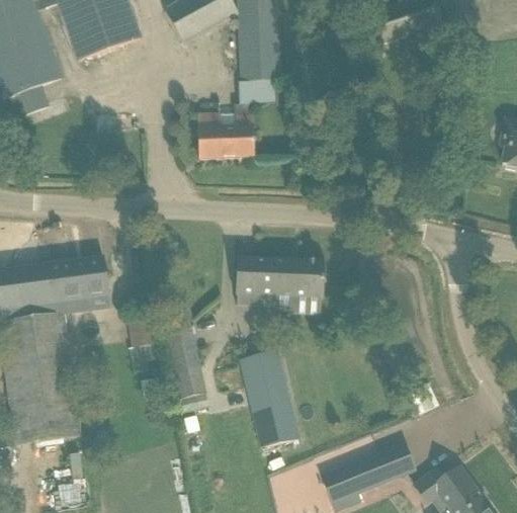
[(62,76),(34,0),(0,0),(0,95),(1,98),(19,91),(26,112),(49,104),(41,83),(62,76)]
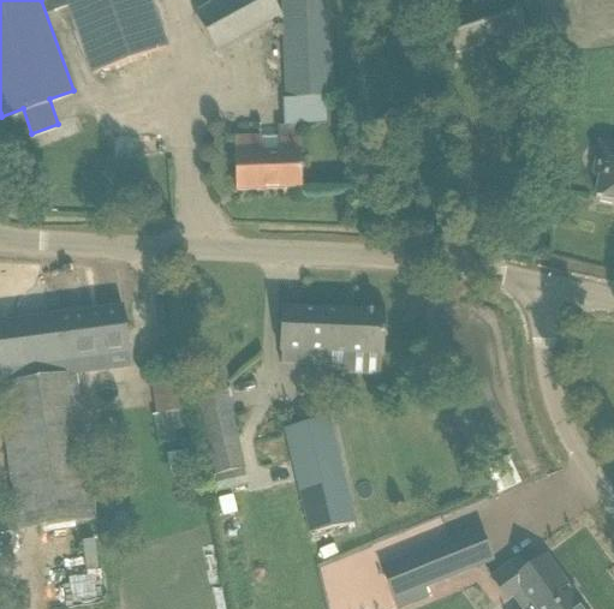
[(69,0),(70,3),(71,7),(94,69),(167,43),(151,0),(69,0)]
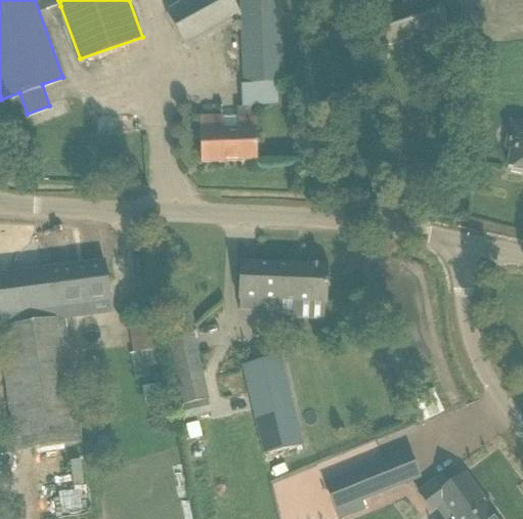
[(165,7),(183,41),(240,10),(234,0),(177,0),(165,7)]
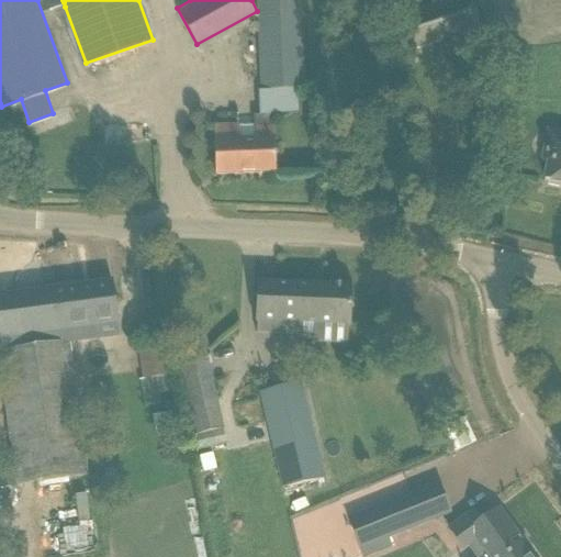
[(303,85),(299,0),(257,0),(261,87),(298,85),(303,85)]
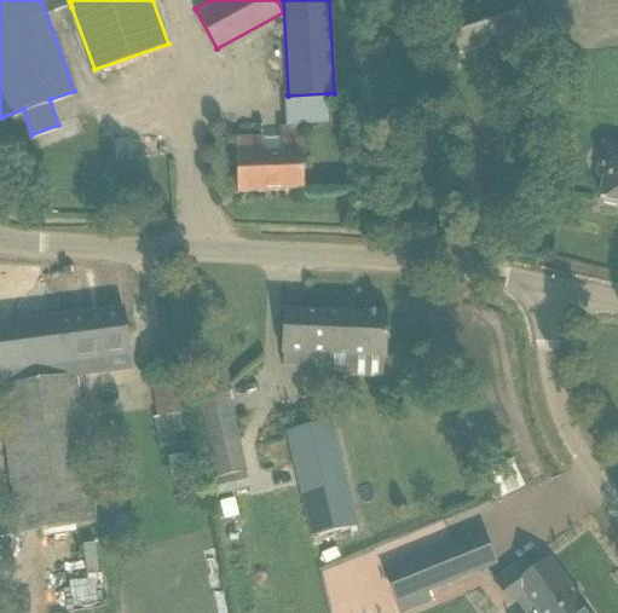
[(304,185),(304,161),(302,122),(287,123),(281,123),(281,133),(278,133),(279,149),(263,149),(263,133),(236,134),(237,188),(304,185)]
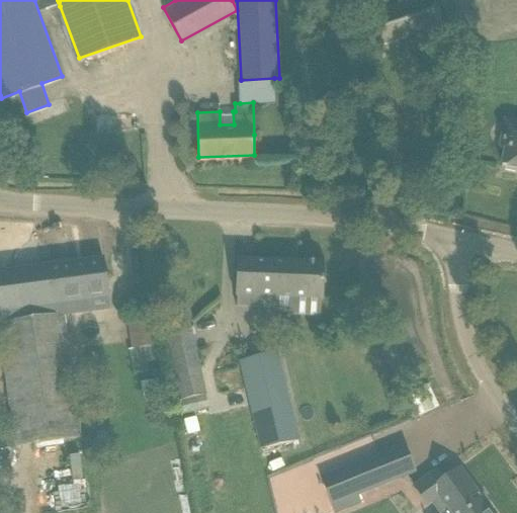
[(516,117),(506,115),(500,144),(506,145),(502,162),(506,163),(505,166),(516,168),(516,165),(516,117)]
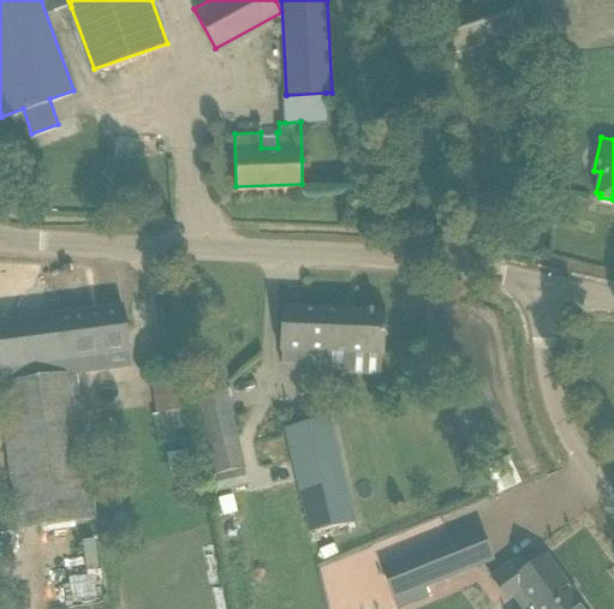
[(0,380),(76,370),(131,363),(123,302),(0,318),(0,380)]
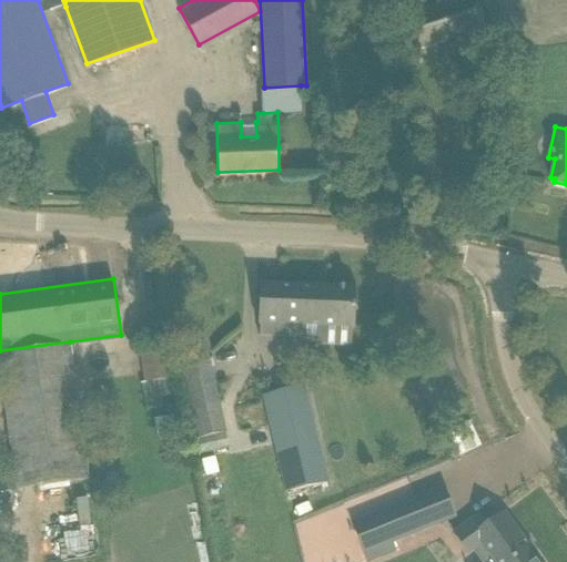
[(260,331),(277,331),(321,334),(321,323),(354,324),(355,284),(260,279),(259,320),(260,320),(260,331)]
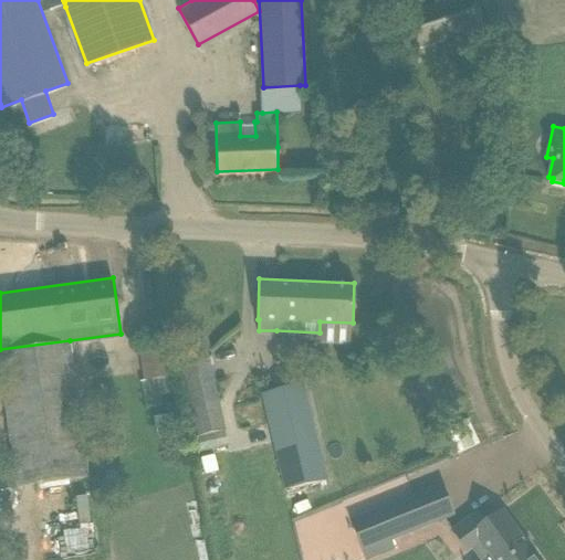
[(205,324),(184,329),(189,354),(207,349),(210,349),(205,324)]
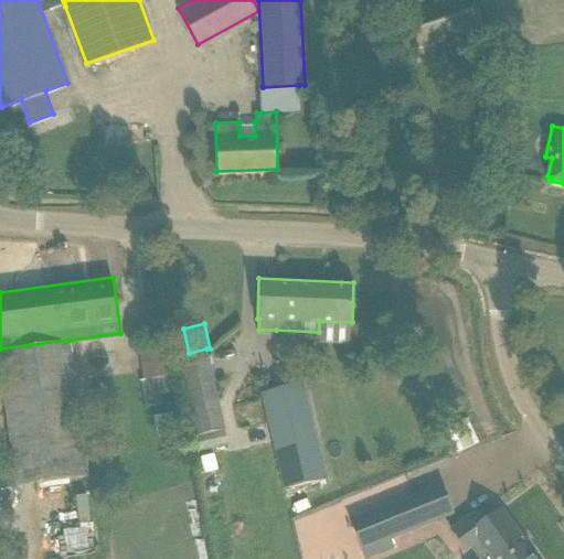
[(138,343),(144,377),(171,373),(166,339),(138,343)]
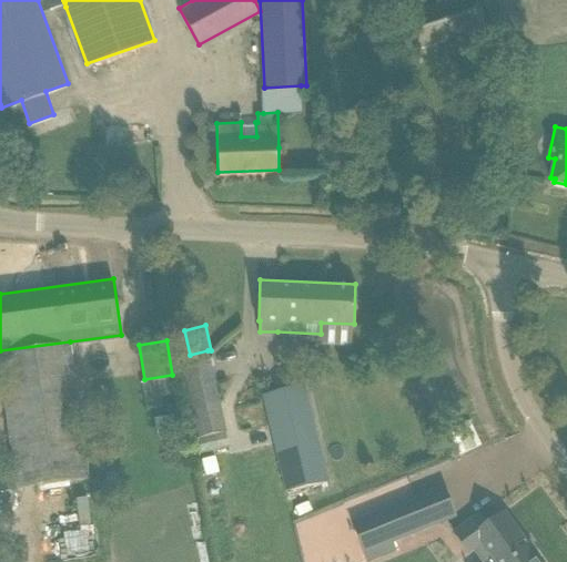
[(70,341),(0,350),(0,359),(16,467),(0,469),(3,489),(90,476),(70,341)]
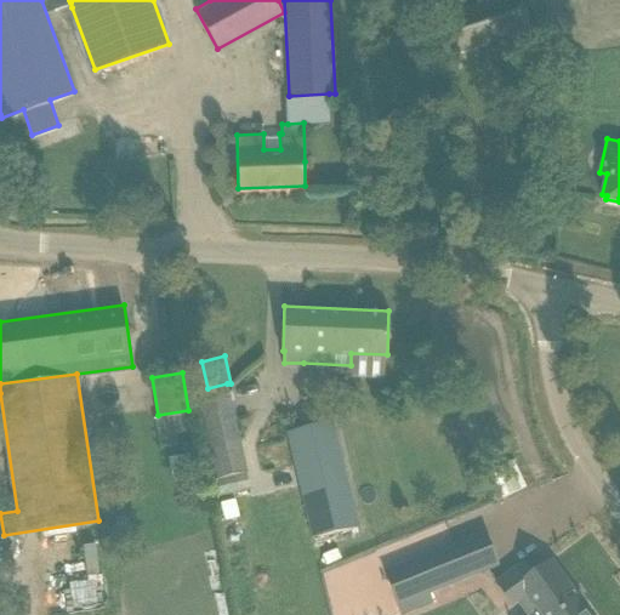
[(199,391),(219,476),(246,470),(227,383),(208,388),(199,391)]
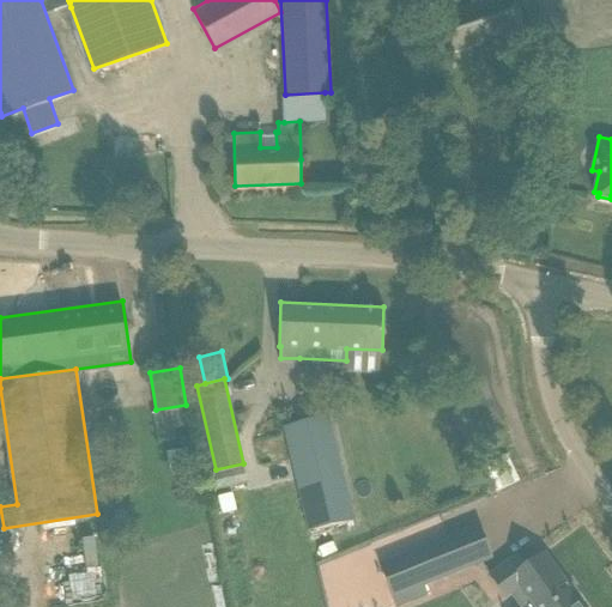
[(284,423),(309,528),(353,517),(329,412),(284,423)]
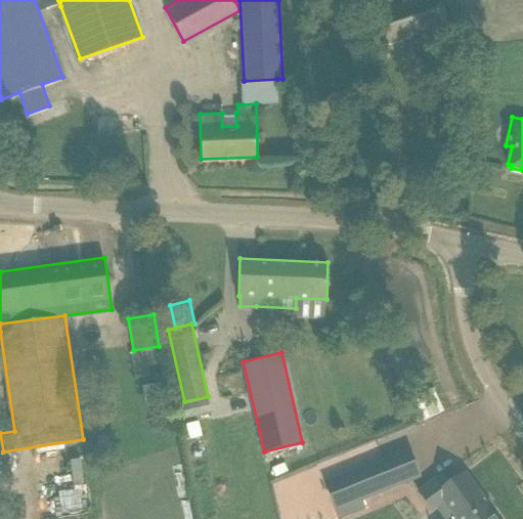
[(386,456),(324,479),(338,514),(363,504),(360,495),(396,482),(386,456)]
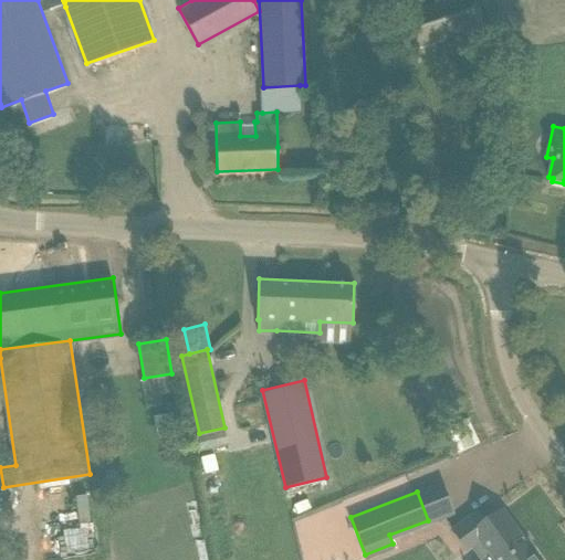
[(478,510),(452,529),(466,547),(479,537),(491,553),(481,559),(535,559),(525,546),(529,543),(502,507),(484,520),(478,510)]
